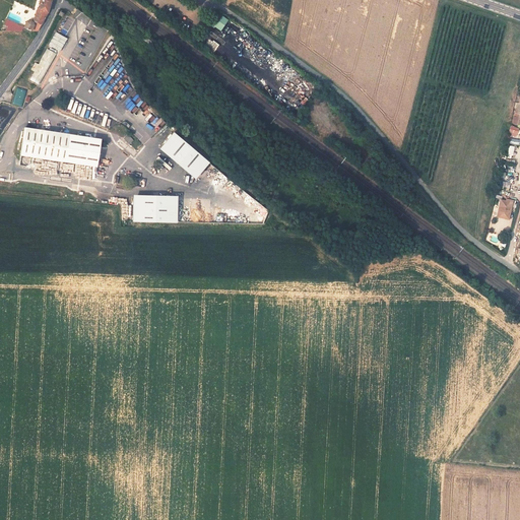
[(34,22),(40,25),(47,13),(50,0),(42,0),(38,15),(36,16),(34,15),(30,20),(34,22)]
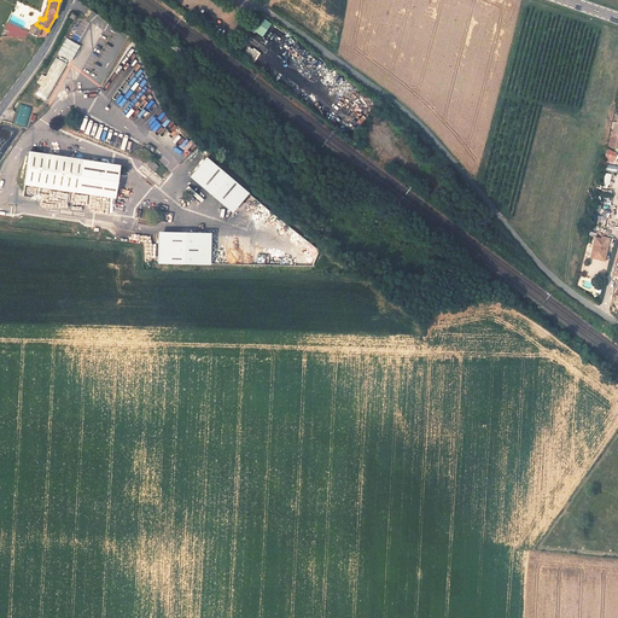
[(263,17),(254,30),(262,36),(272,23),(263,17)]
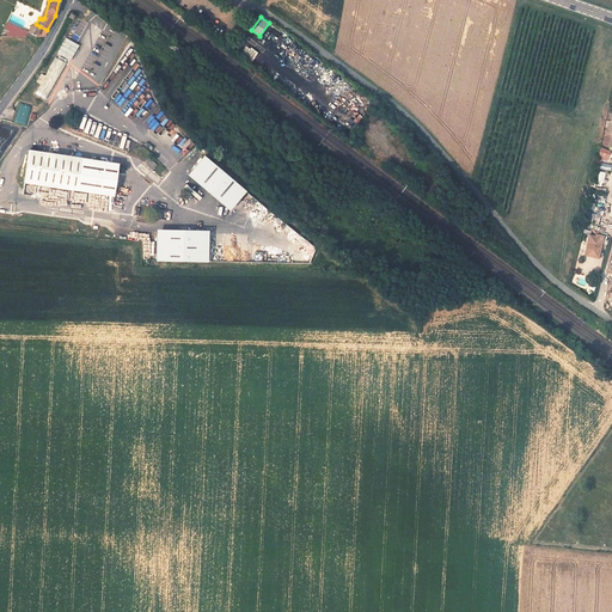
[(83,32),(84,34),(87,23),(80,19),(74,34),(81,37),(83,32)]
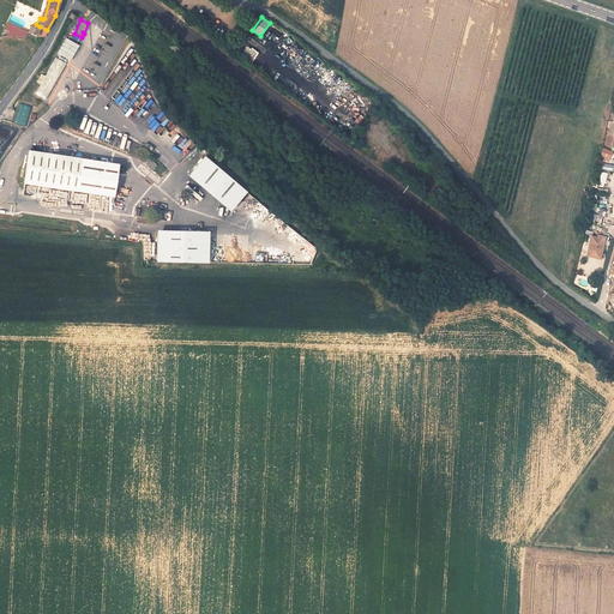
[(7,22),(4,28),(10,30),(6,37),(25,37),(28,32),(7,22)]
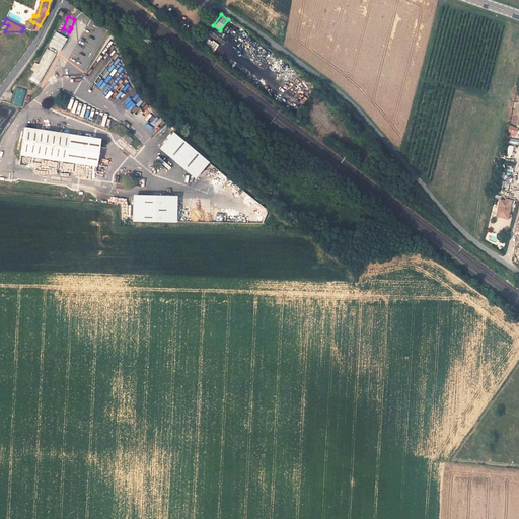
[(30,20),(28,20),(23,27),(21,31),(27,30),(33,22),(30,20)]
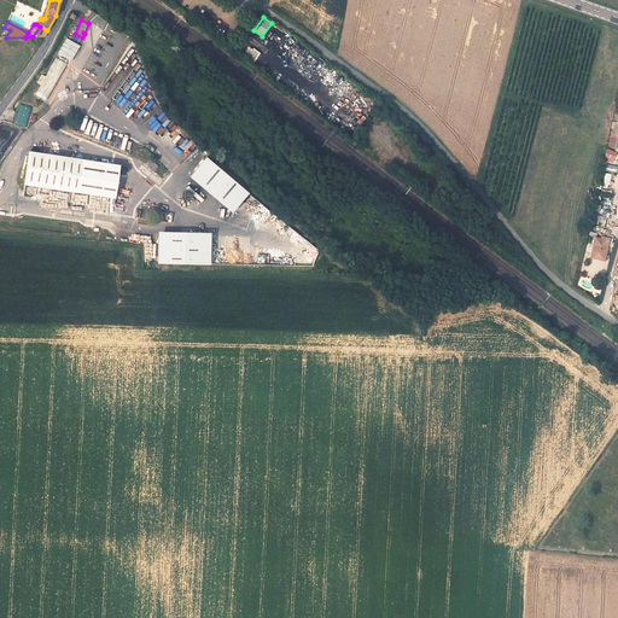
[(47,30),(40,27),(33,36),(45,36),(47,30)]
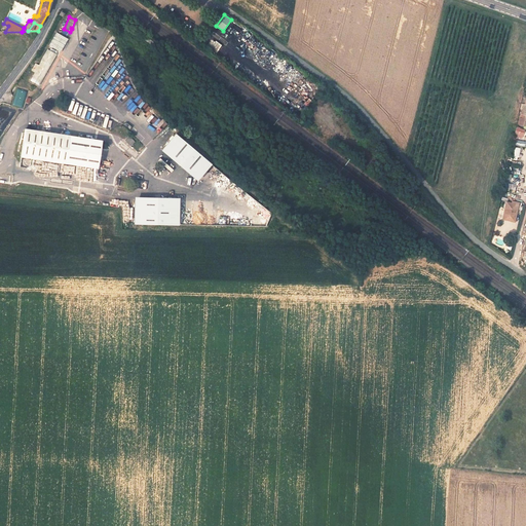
[(61,52),(68,39),(57,33),(49,46),(61,52)]
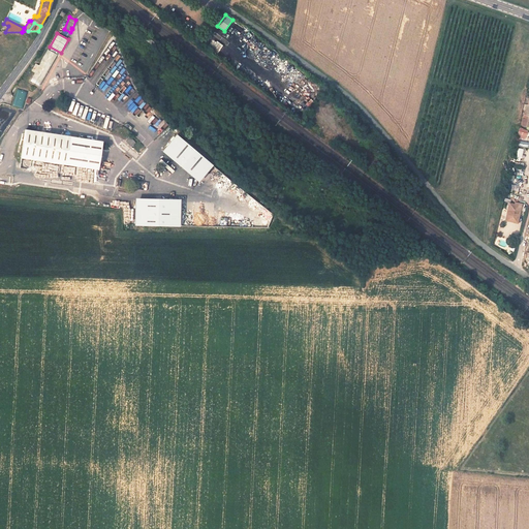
[(148,33),(144,39),(154,45),(157,40),(148,33)]
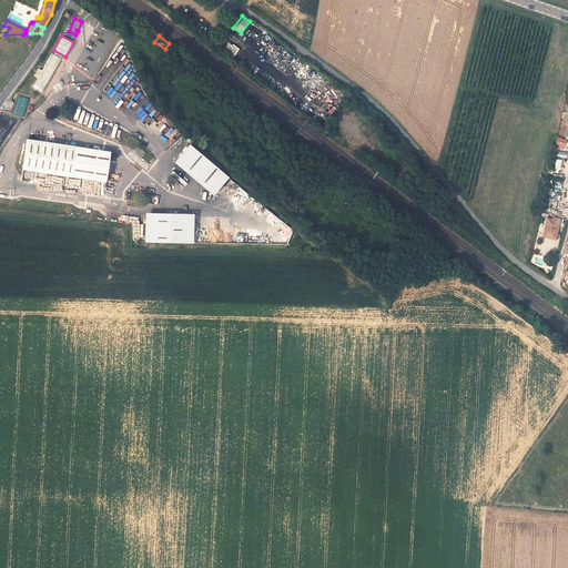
[(41,91),(59,59),(50,54),(41,70),(38,68),(33,75),(37,78),(32,87),(41,91)]
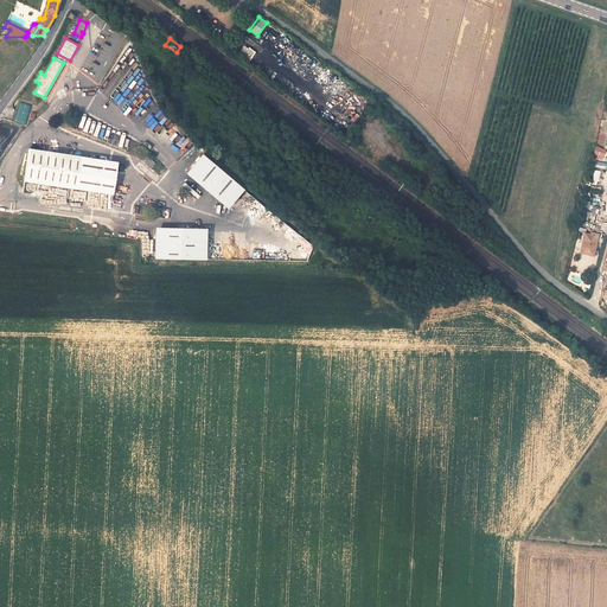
[(19,101),(14,121),(26,125),(32,104),(19,101)]
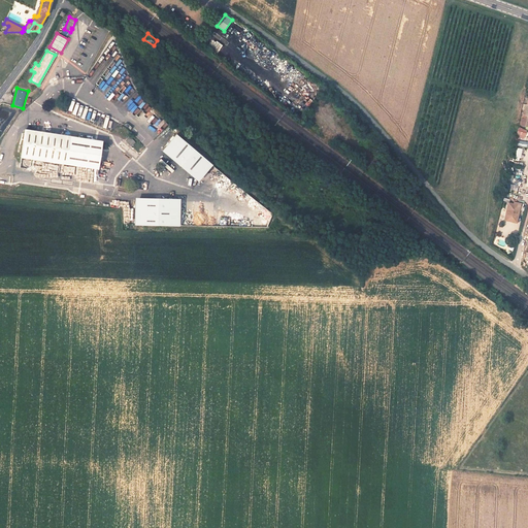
[(111,100),(118,103),(122,97),(116,93),(111,100)]
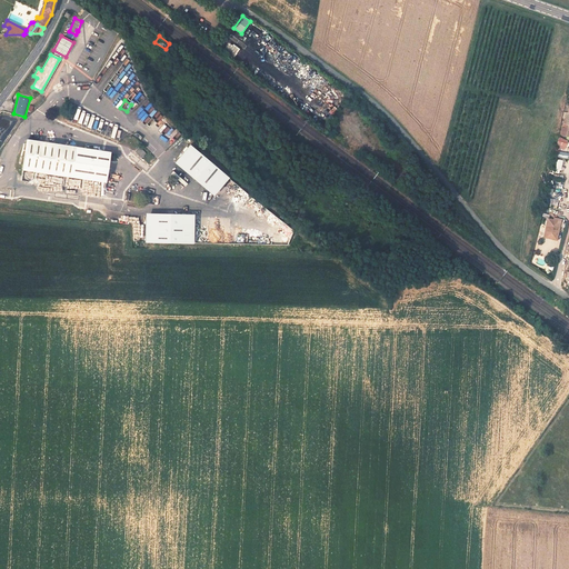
[(0,112),(0,130),(6,132),(11,120),(3,117),(5,115),(1,111),(0,112)]
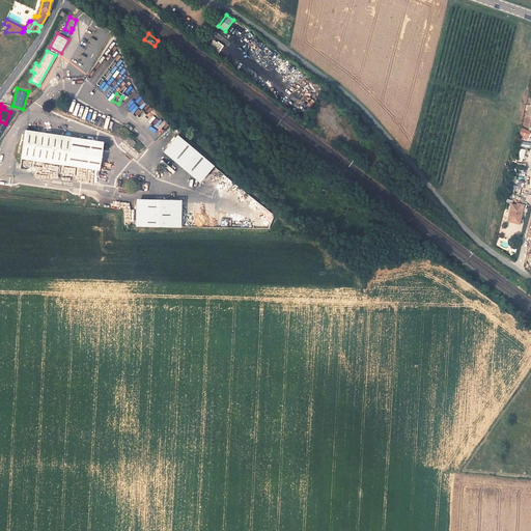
[(521,128),(519,137),(528,139),(530,130),(521,128)]
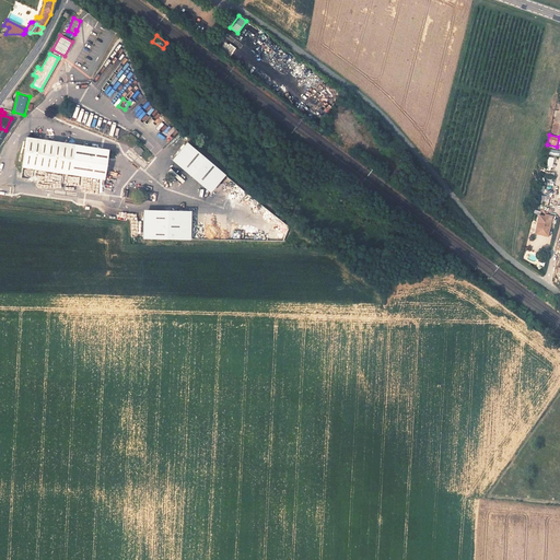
[(104,179),(108,149),(25,138),(21,167),(104,179)]
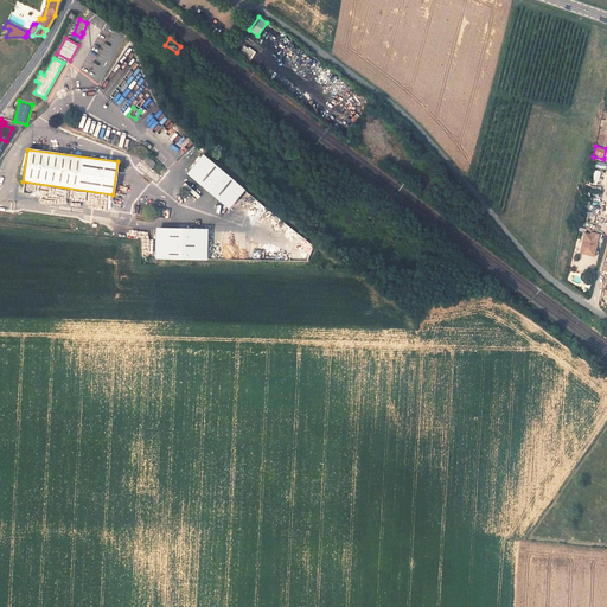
[(244,190),(202,154),(185,174),(228,209),(244,190)]
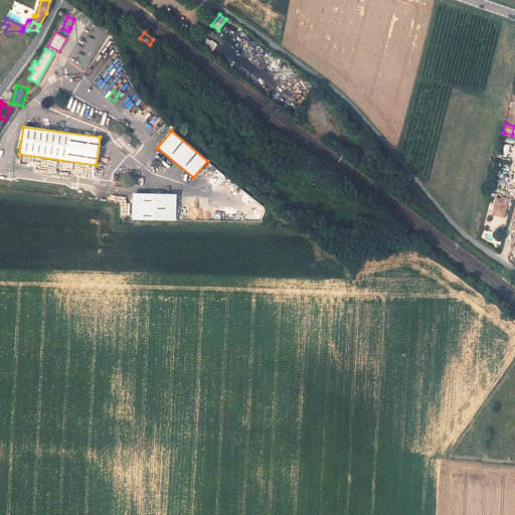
[(127,133),(123,137),(128,143),(133,139),(127,133)]
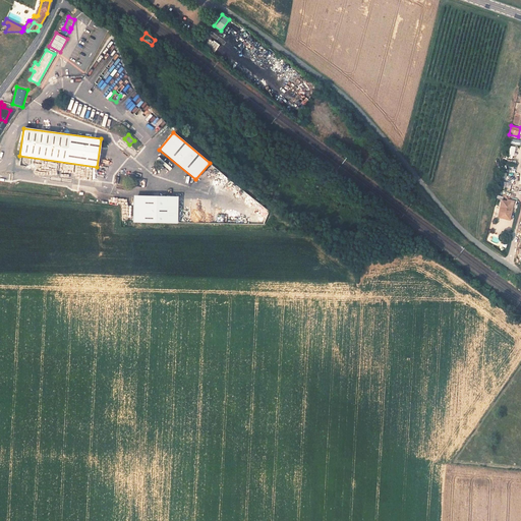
[(49,161),(48,169),(58,170),(59,162),(49,161)]
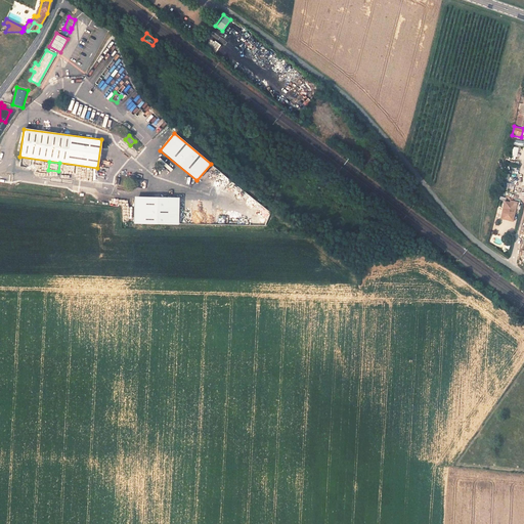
[(179,197),(134,197),(134,224),(179,224),(179,197)]
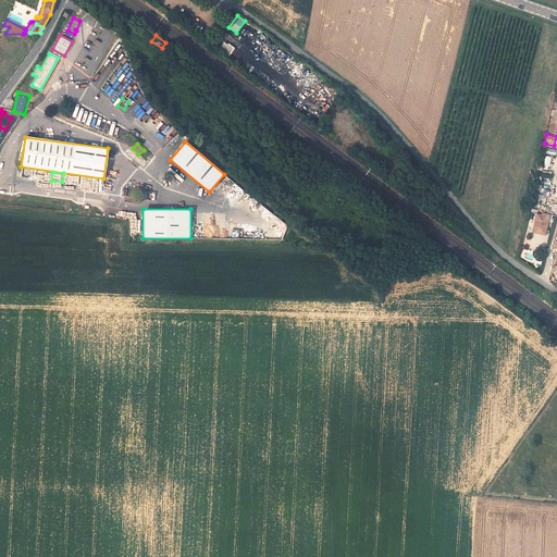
[(548,217),(535,213),(533,227),(542,229),(541,234),(544,235),(548,217)]
